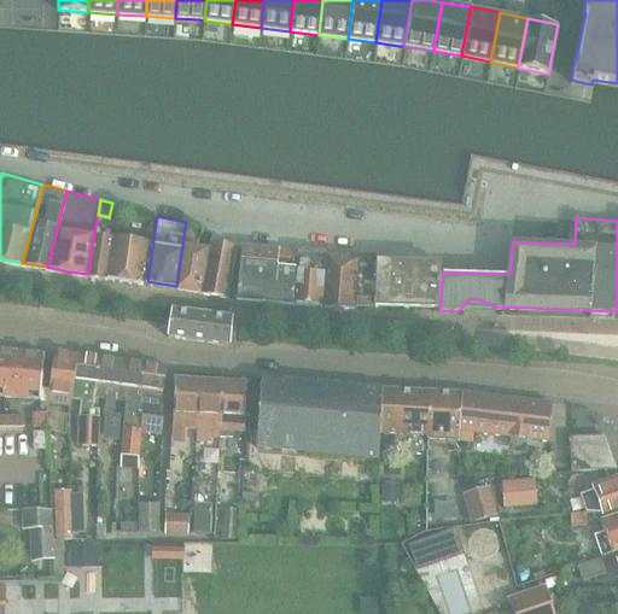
[(200,290),(207,247),(196,246),(197,241),(199,238),(202,227),(186,222),(176,286),(200,290)]
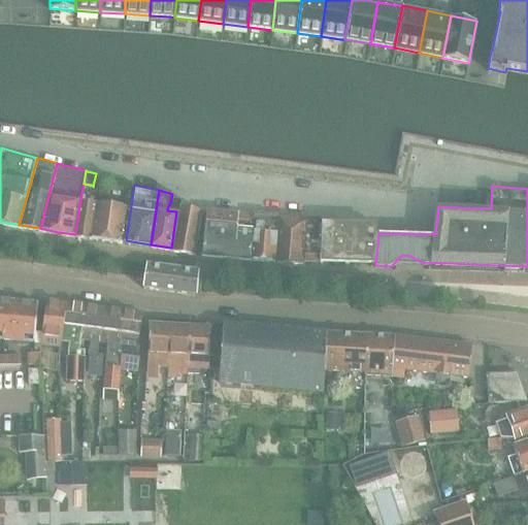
[(91,236),(96,200),(80,199),(75,234),(91,236)]
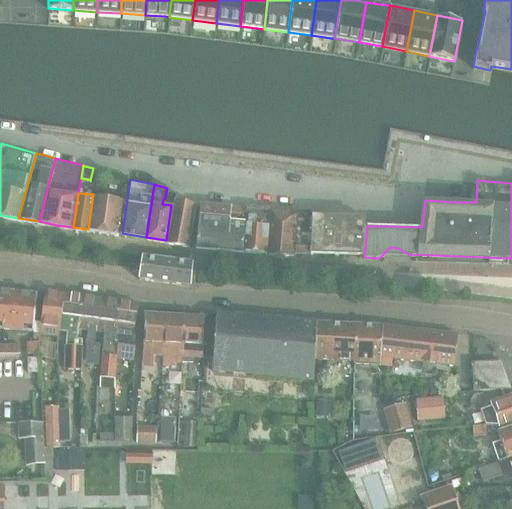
[(93,194),(88,229),(118,233),(122,198),(93,194)]
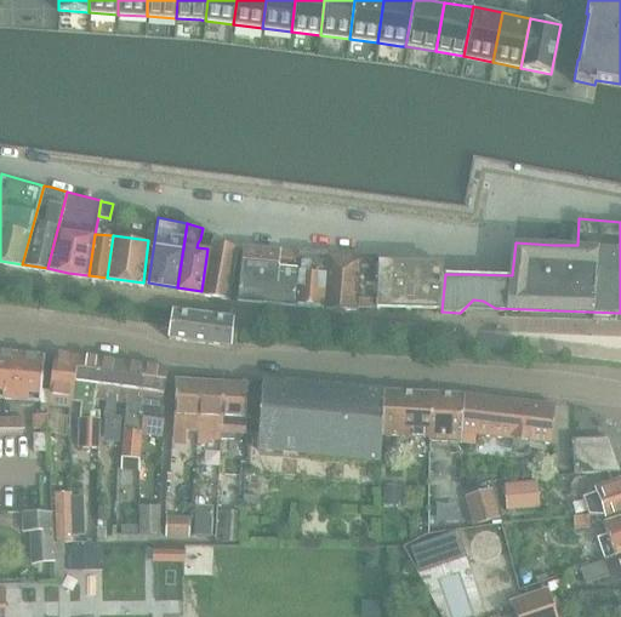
[(208,249),(201,291),(229,296),(238,245),(212,240),(211,250),(208,249)]
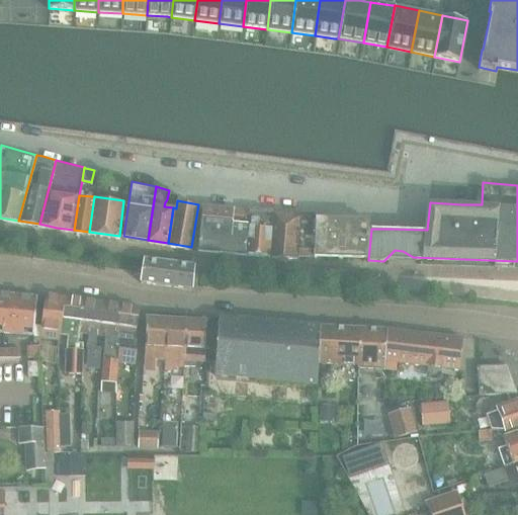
[(247,253),(249,219),(238,218),(237,225),(233,224),(234,207),(202,205),(198,249),(247,253)]
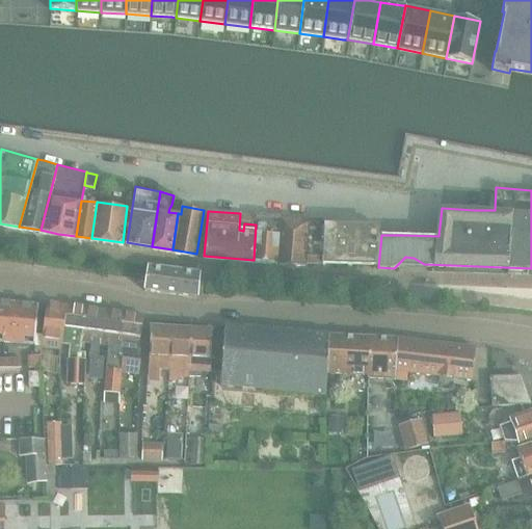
[(277,262),(281,217),(256,215),(256,225),(254,260),(277,262)]
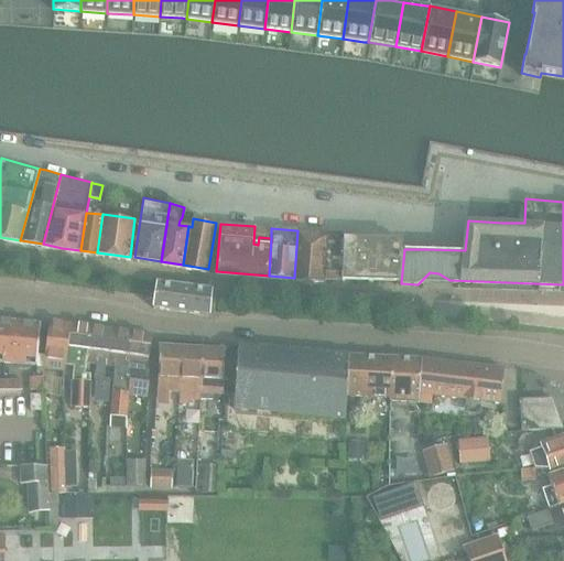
[(326,233),(325,277),(401,280),(402,239),(326,229),(326,233)]
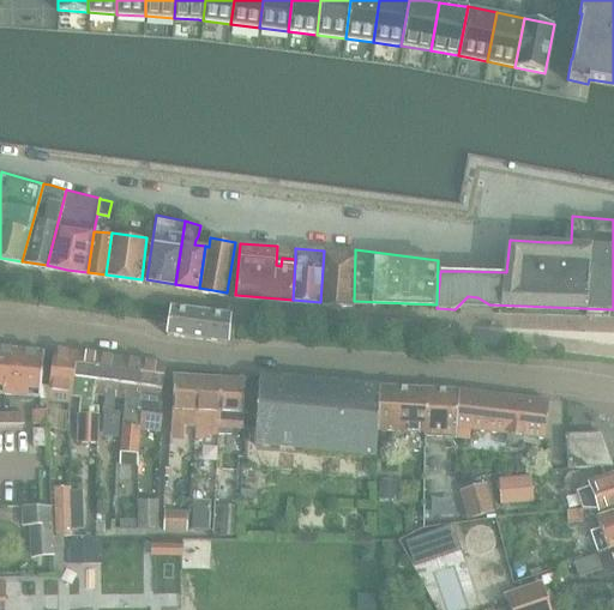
[(354,301),(355,253),(324,251),(320,302),(354,305),(354,301)]
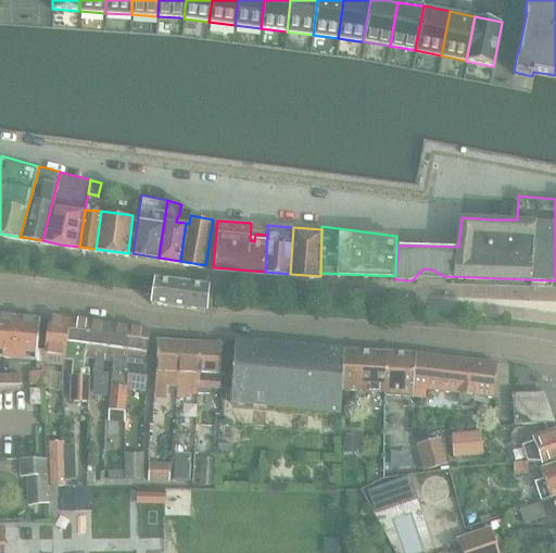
[(209,283),(155,275),(154,275),(153,290),(152,301),(206,309),(209,283)]
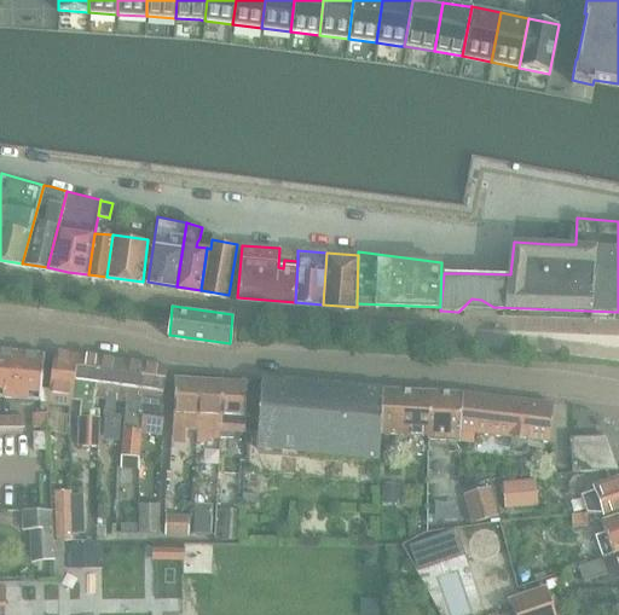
[(0,394),(15,396),(19,350),(16,350),(13,347),(6,346),(3,349),(0,348),(0,394)]
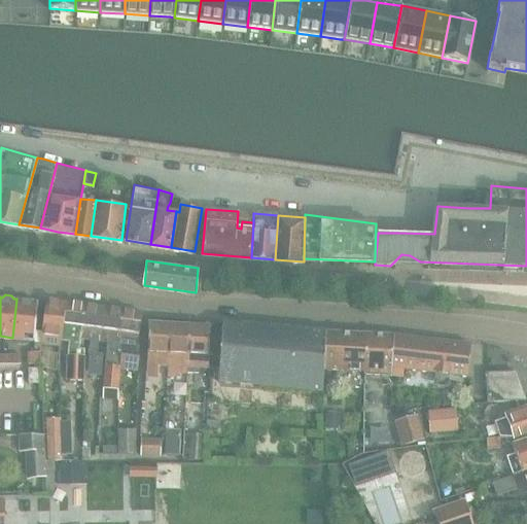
[(34,340),(37,302),(37,301),(35,301),(32,298),(27,297),(24,300),(16,299),(12,338),(13,338),(16,342),(25,343),(29,339),(34,340)]
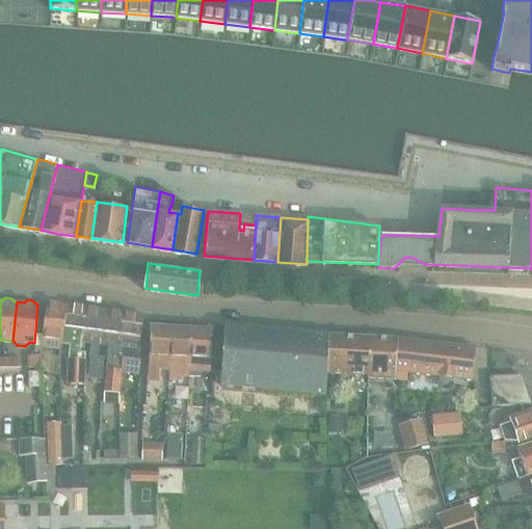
[(45,322),(44,335),(43,339),(61,342),(67,303),(47,301),(45,322)]
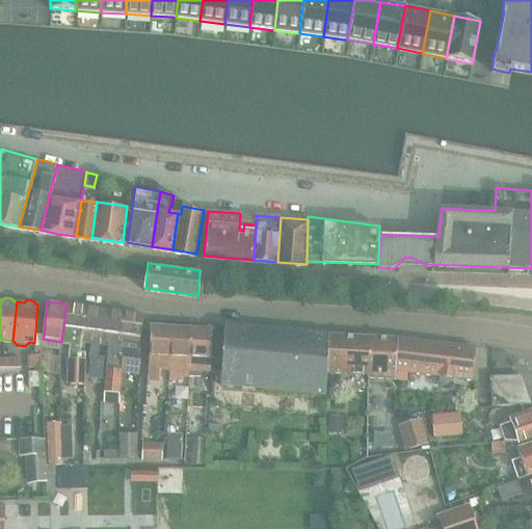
[(67,303),(61,342),(70,343),(69,356),(68,356),(68,381),(84,381),(85,351),(80,350),(81,340),(85,307),(67,303)]
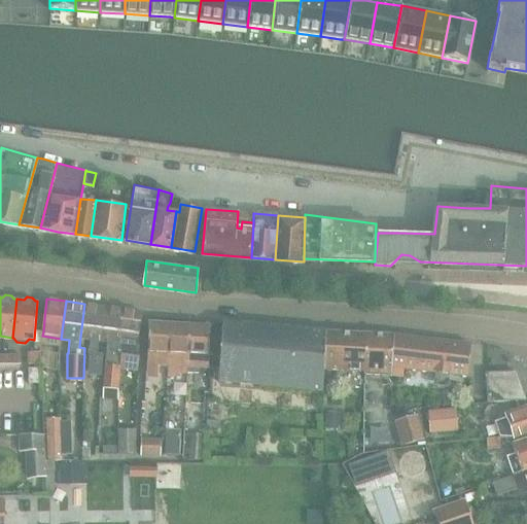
[(84,304),(80,337),(99,339),(102,306),(84,304)]
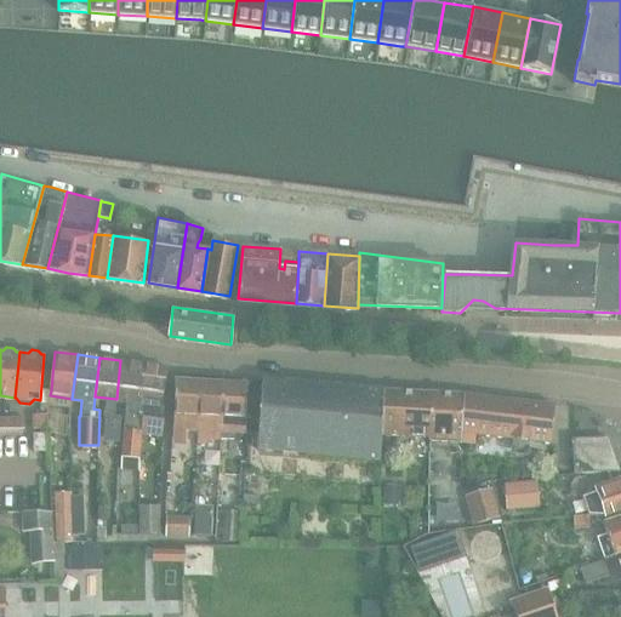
[(144,363),(120,360),(117,399),(125,400),(119,453),(138,456),(141,432),(143,432),(143,428),(140,428),(142,416),(137,416),(144,363)]
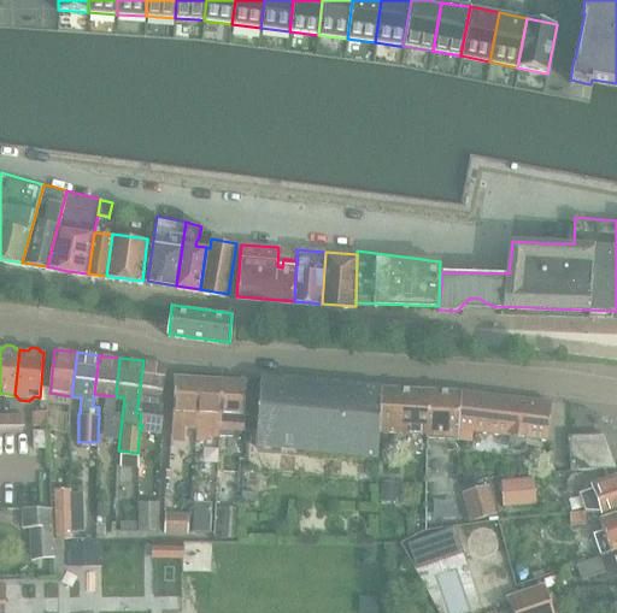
[(159,402),(164,367),(164,364),(144,360),(136,413),(141,413),(139,425),(142,425),(142,429),(160,432),(163,416),(160,416),(162,402),(159,402)]
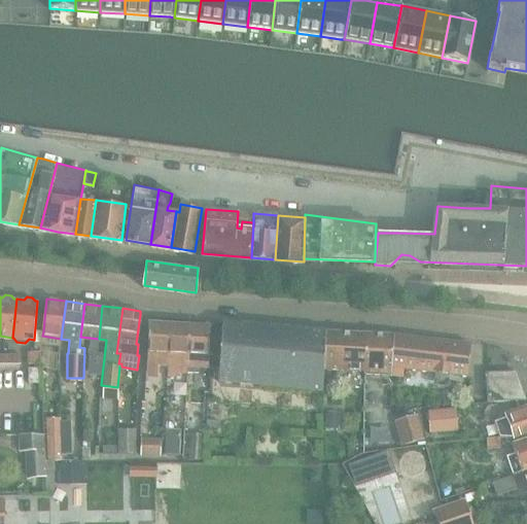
[(322,389),(324,368),(323,368),(325,329),(222,320),(218,380),(322,389)]
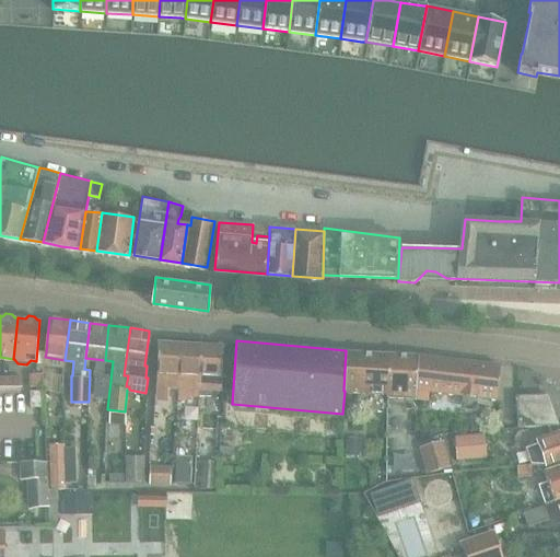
[(178,386),(181,344),(159,343),(155,392),(167,392),(168,385),(178,386)]
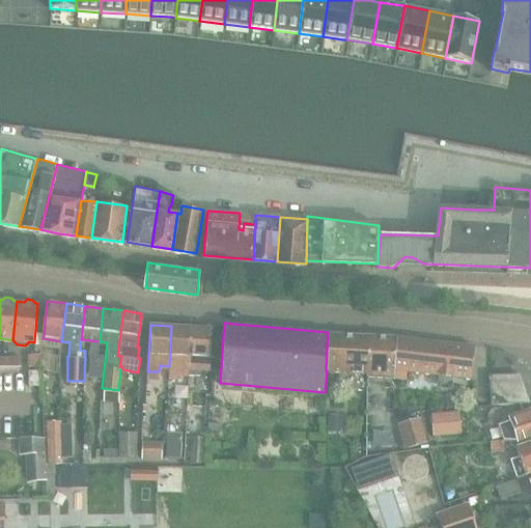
[(171,326),(169,366),(168,378),(173,378),(173,373),(189,374),(189,372),(192,327),(171,326)]
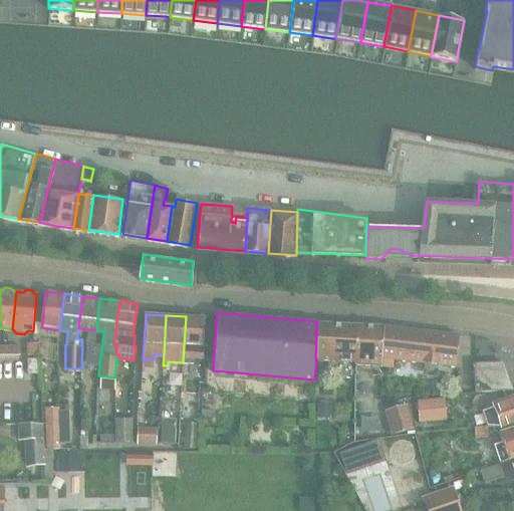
[(186,316),(183,360),(193,361),(194,355),(203,356),(205,317),(186,316)]
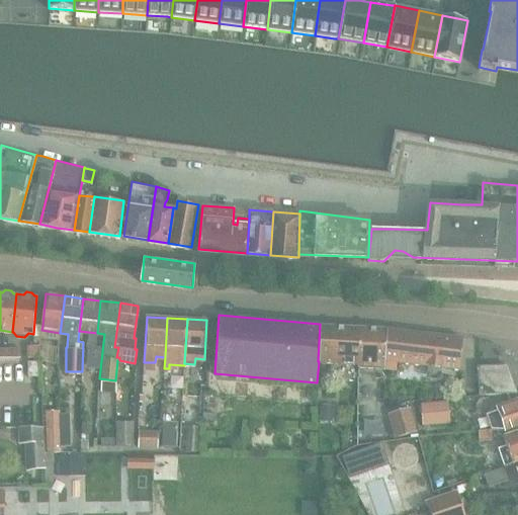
[(318,361),(319,361),(358,363),(360,326),(320,324),(318,361)]
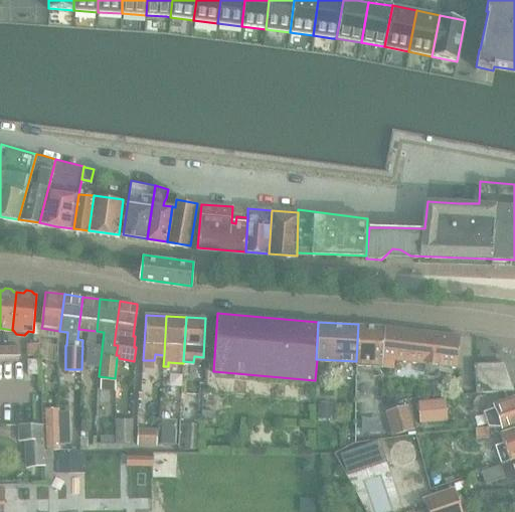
[(383,326),(358,324),(356,361),(356,362),(381,364),(383,326)]
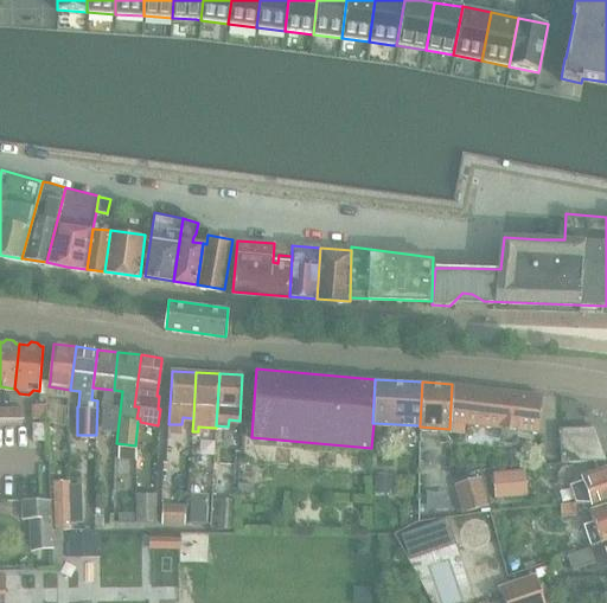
[(538,431),(542,393),(454,384),(452,384),(449,429),(449,430),(464,431),(465,422),(538,431)]
